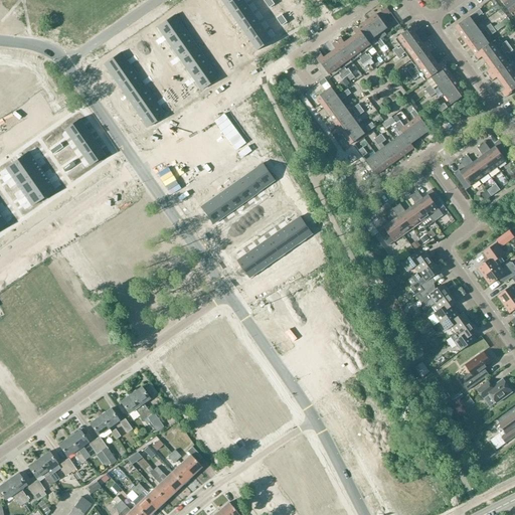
[(243,0),(234,0),(226,6),(232,15),(247,5),(243,0)]
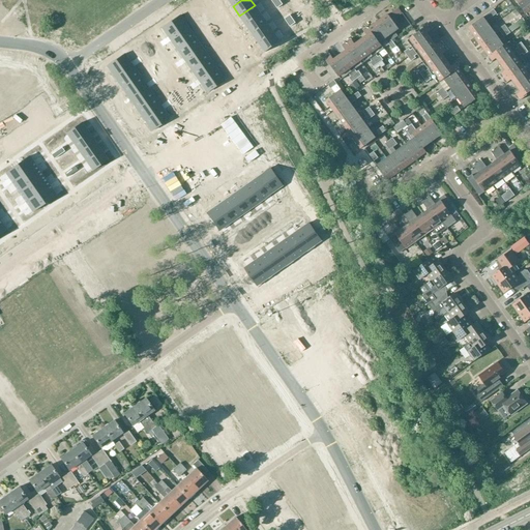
[(529,0),(513,0),(517,4),(518,3),(528,18),(529,16),(529,0)]
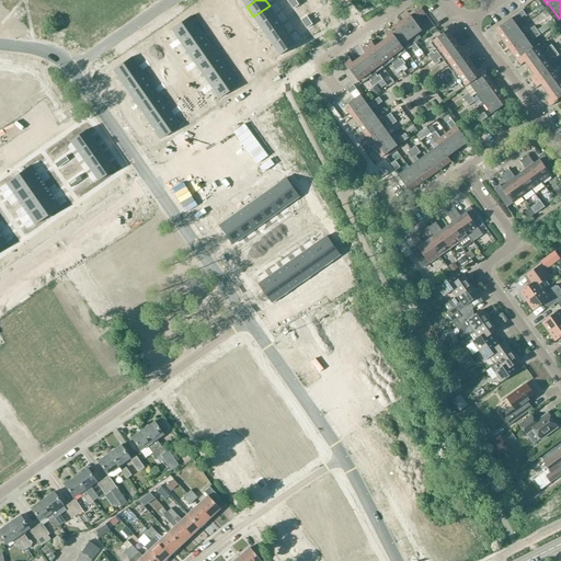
[(270,6),(253,16),(261,26),(276,14),(270,6)]
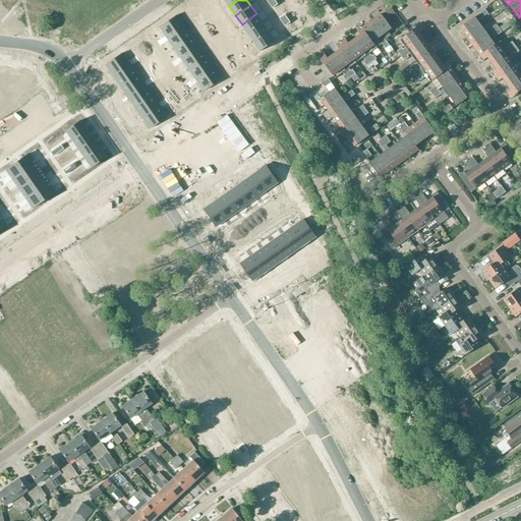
[(389,17),(395,13),(391,8),(386,12),(389,17)]
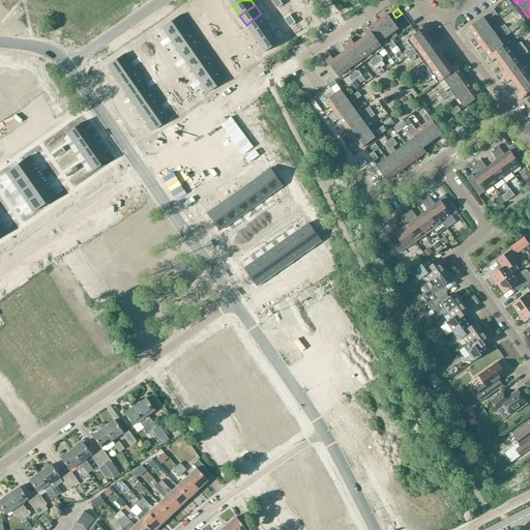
[(493,10),(468,29),(474,38),(490,27),(486,22),(496,15),(493,10)]
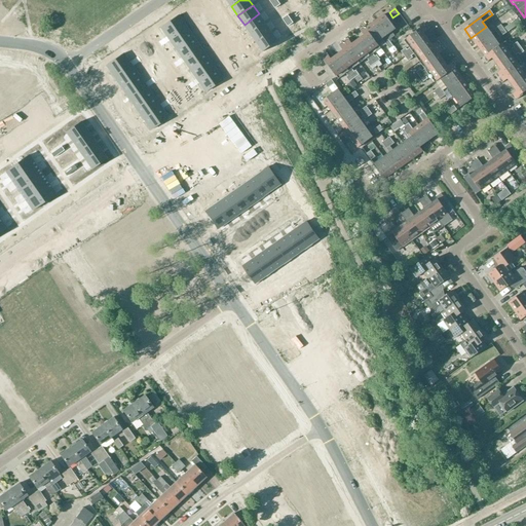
[(259,13),(245,25),(251,34),(265,23),(259,13)]
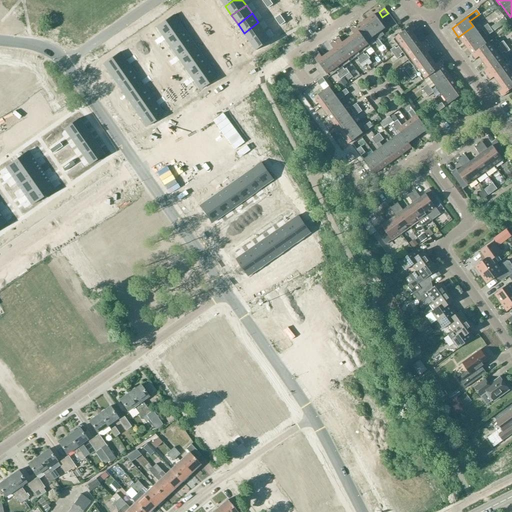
[(173,15),(156,27),(162,36),(163,38),(181,26),(173,15)]
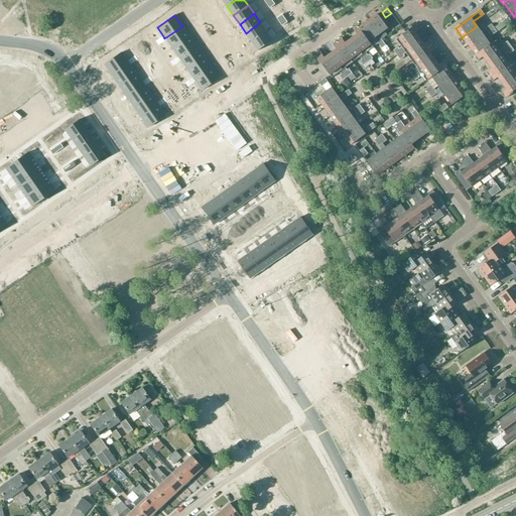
[(377,15),(367,22),(378,37),(378,36),(381,40),(387,36),(384,32),(388,29),(377,15)]
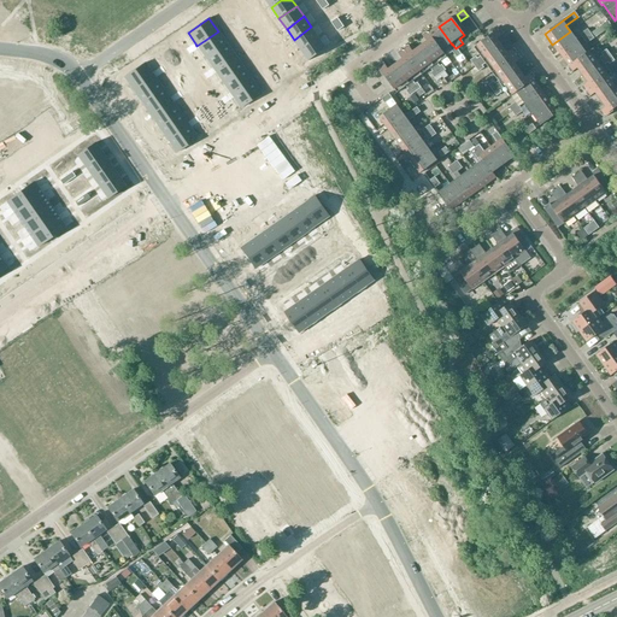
[(311,27),(294,40),(301,50),(319,37),(311,27)]
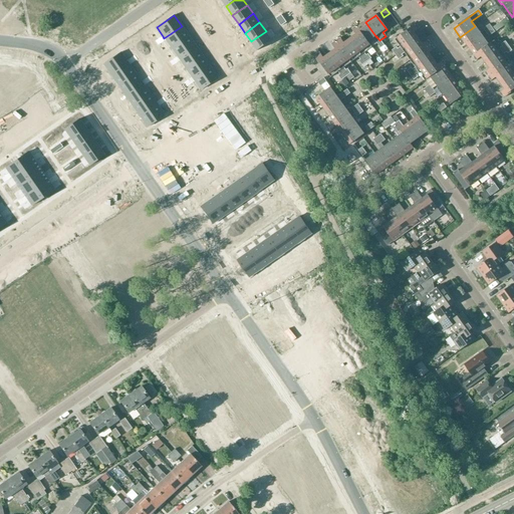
[(383,46),(379,40),(376,36),(376,37),(365,22),(356,29),(355,27),(354,28),(369,49),(371,48),(367,43),(372,39),(380,49),(383,46)]
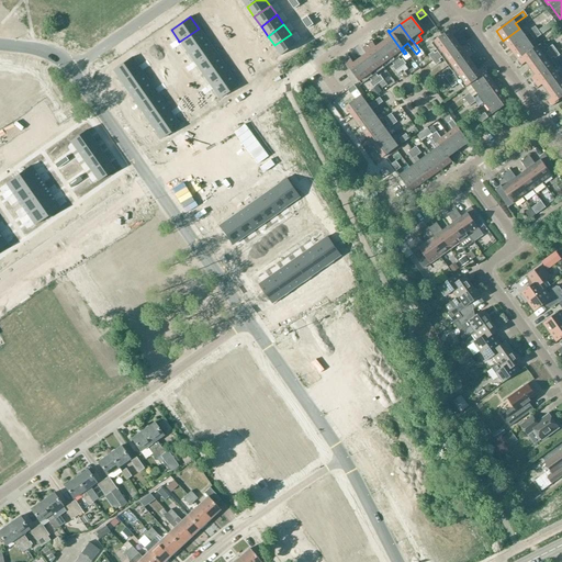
[(431,60),(458,43),(452,36),(457,33),(452,26),(446,32),(447,33),(431,44),(437,53),(435,54),(433,52),(428,56),(431,60)]
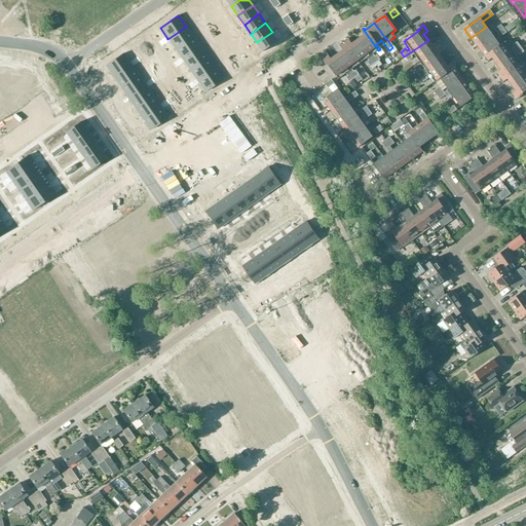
[(494,30),(497,34),(503,30),(500,26),(494,30)]
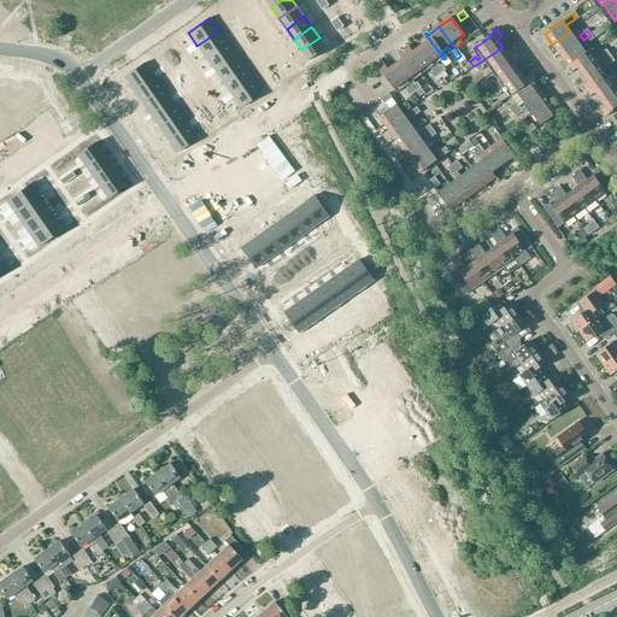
[(218,31),(197,46),(199,48),(206,58),(227,43),(218,31)]
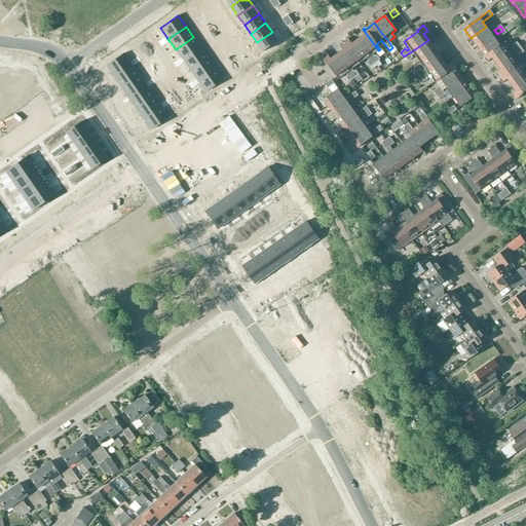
[(486,27),(471,38),(478,47),(493,36),(486,27)]
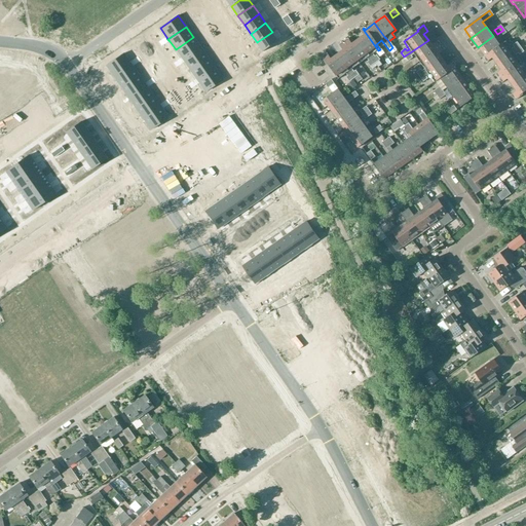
[(357,41),(374,65),(376,64),(379,61),(376,55),(375,57),(373,54),(378,50),(363,29),(360,31),(364,36),(357,41)]
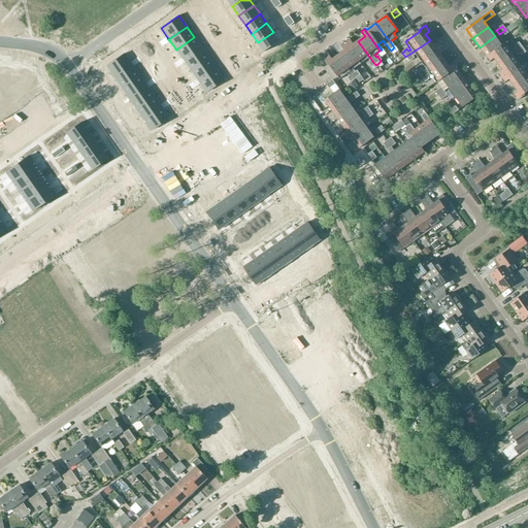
[(505,30),(499,34),(502,38),(508,34),(505,30)]
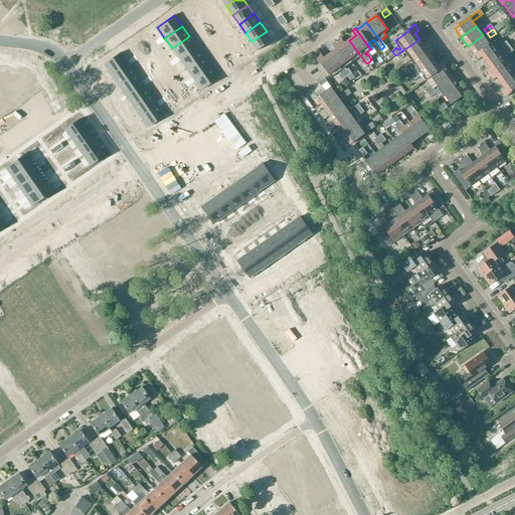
[(267,31),(251,41),(258,51),(273,40),(267,31)]
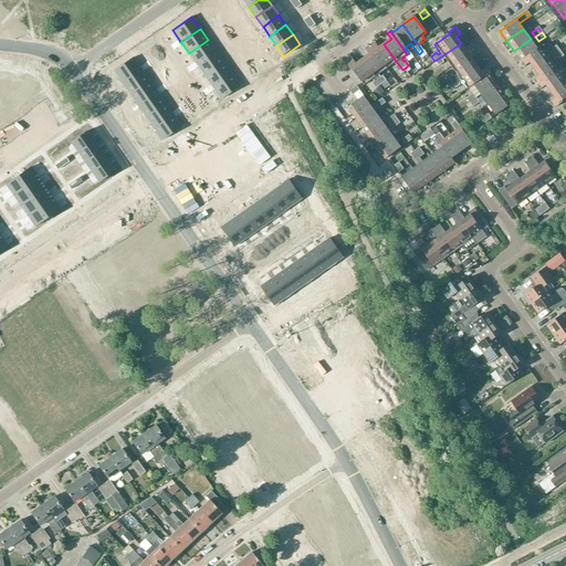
[(531,39),(514,51),(522,61),(537,50),(531,39)]
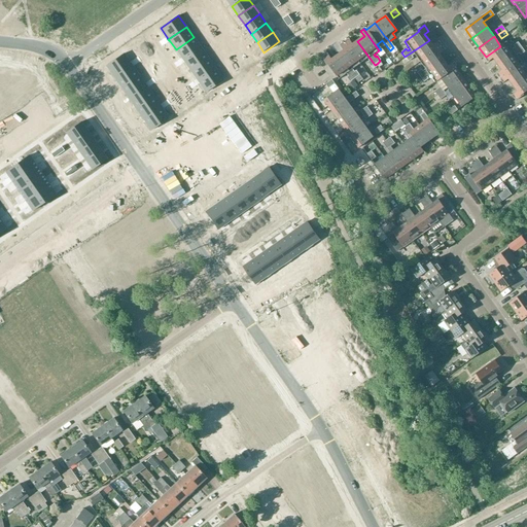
[(194,37),(176,49),(181,58),(183,60),(201,48),(194,37)]
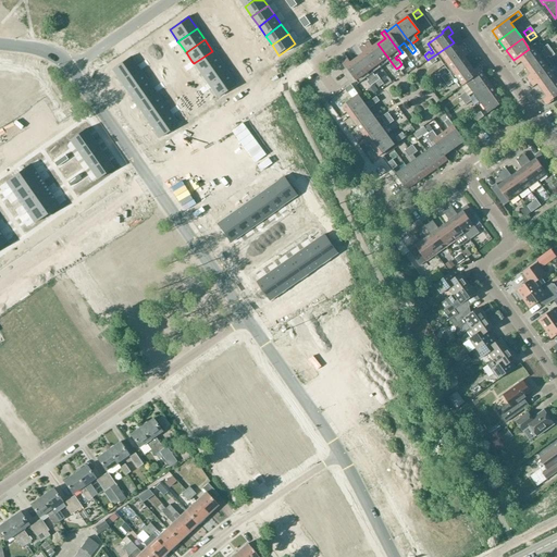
[(369,41),(362,46),(380,69),(388,62),(391,65),(388,66),(393,72),(396,69),(378,44),(373,48),(369,41)]
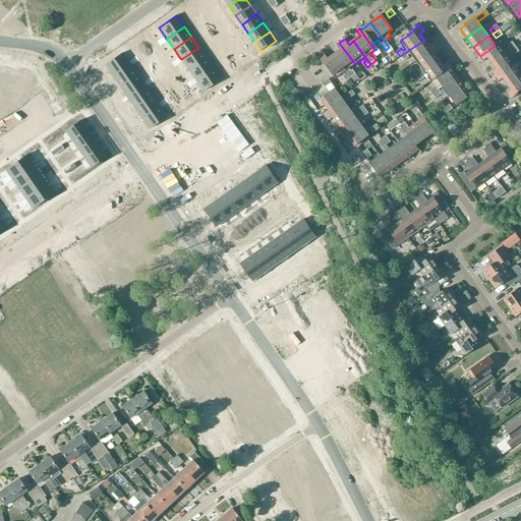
[(415,61),(436,47),(432,42),(428,45),(424,40),(400,56),(404,61),(408,58),(407,56),(410,55),(414,60),(415,61)]
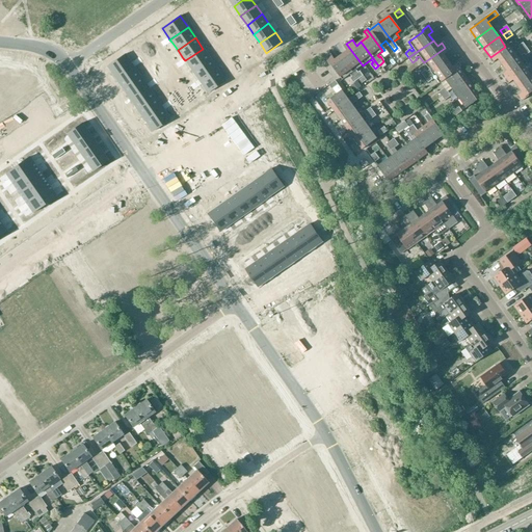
[(490,58),(489,60),(491,63),(498,59),(502,65),(526,48),(523,44),(517,47),(519,49),(516,50),(514,47),(511,43),(505,47),(490,57),(490,58)]
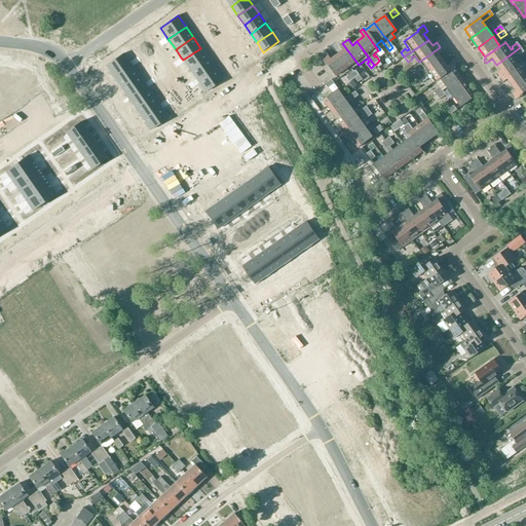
[(336,55),(353,79),(354,79),(359,76),(355,71),(353,72),(351,69),(359,65),(342,43),(339,46),(342,51),(336,55)]
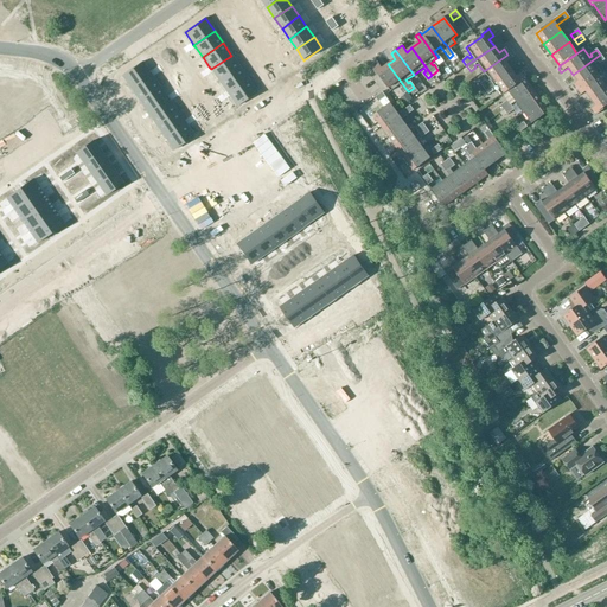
[(443,55),(439,58),(447,70),(453,66),(443,55)]
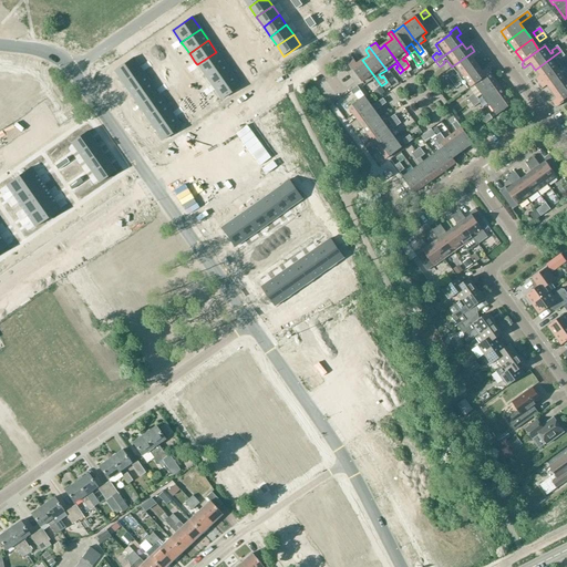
[(477,54),(474,51),(452,66),(457,75),(455,78),(453,75),(449,79),(452,84),(478,65),(473,58),(477,54)]
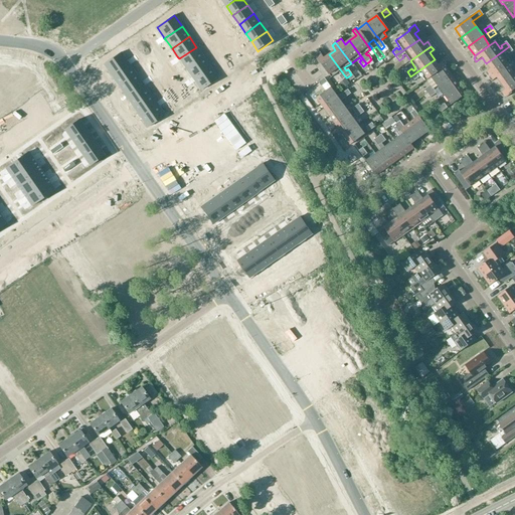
[(490,68),(485,72),(488,77),(510,61),(505,54),(507,52),(508,54),(513,51),(509,46),(486,63),(490,68)]
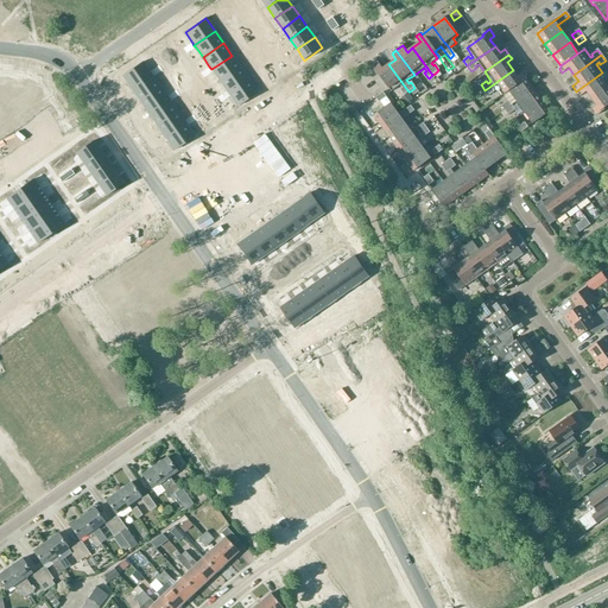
[(232,56),(211,69),(213,71),(213,73),(220,82),(240,68),(232,56)]
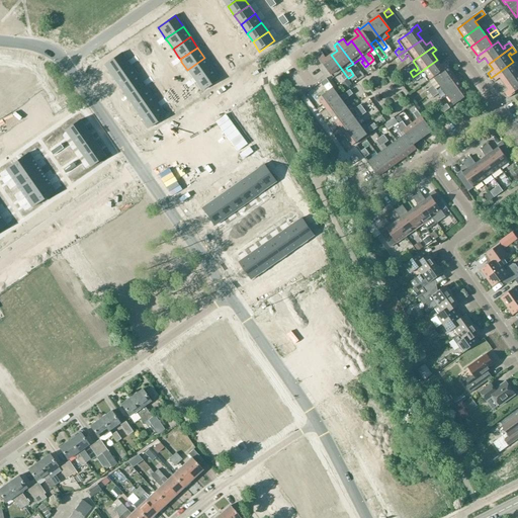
[(121,53),(104,65),(111,76),(128,64),(127,62),(121,53)]
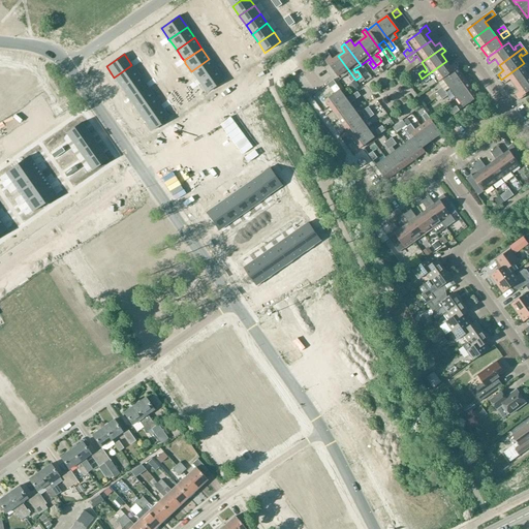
[(355,80),(338,56),(333,60),(329,54),(323,58),(329,66),(330,65),(340,80),(348,74),(349,76),(347,79),(351,84),(355,80)]
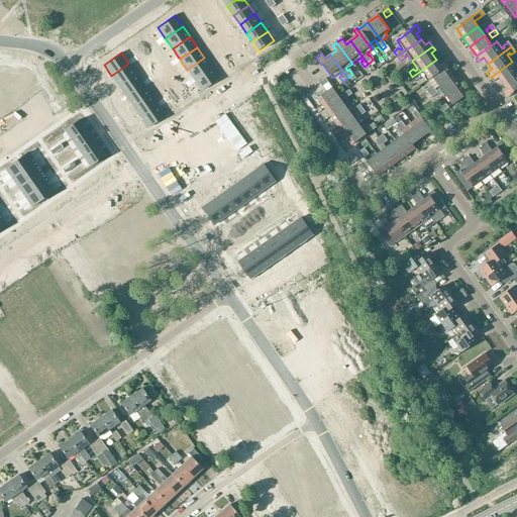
[(204,58),(187,70),(193,78),(194,80),(211,68),(204,58)]
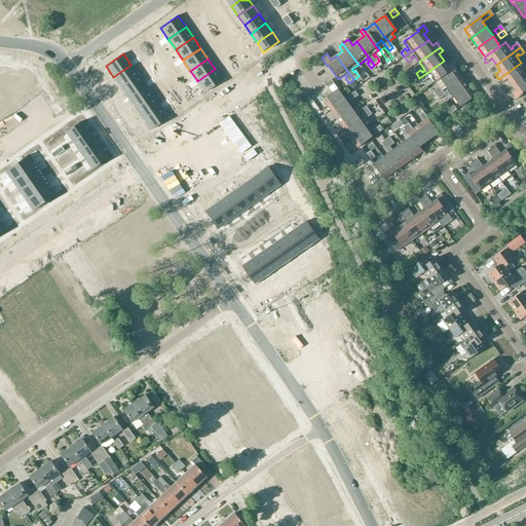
[(403,65),(400,60),(395,64),(398,69),(403,65)]
